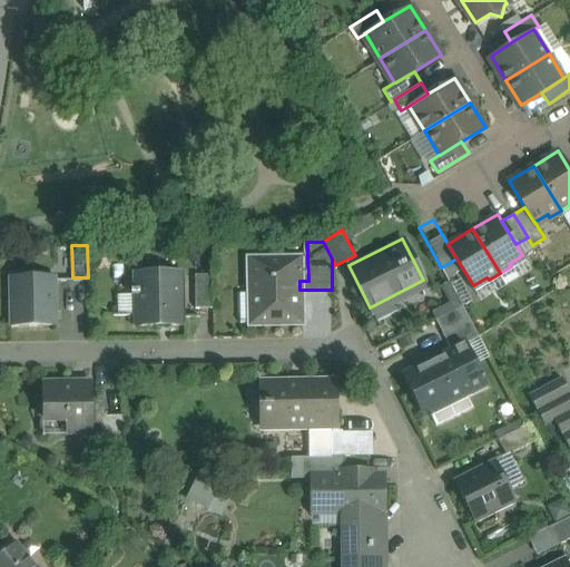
[(307,257),(251,258),(251,292),(253,292),(254,318),(239,318),(239,321),(300,320),(300,290),(300,281),(308,281),(307,257)]
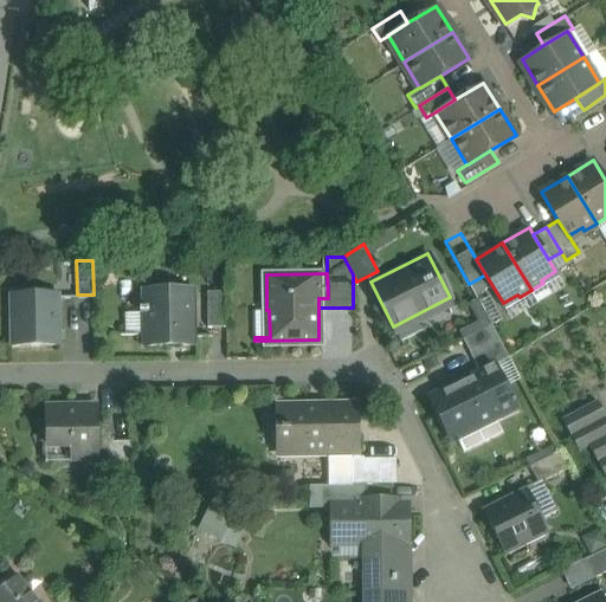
[(226,287),(206,287),(207,323),(226,323),(226,287)]
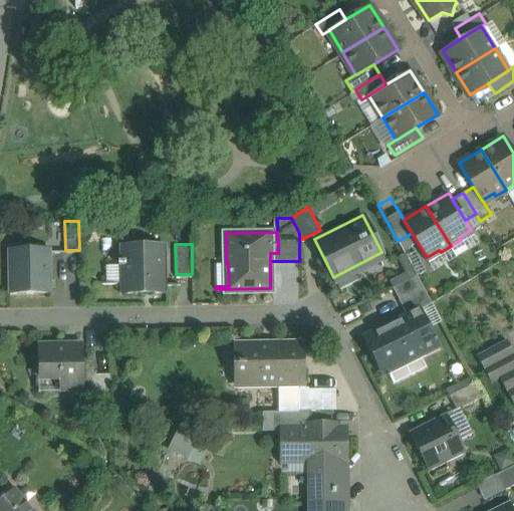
[(48,245),(9,246),(10,292),(49,291),(48,245)]
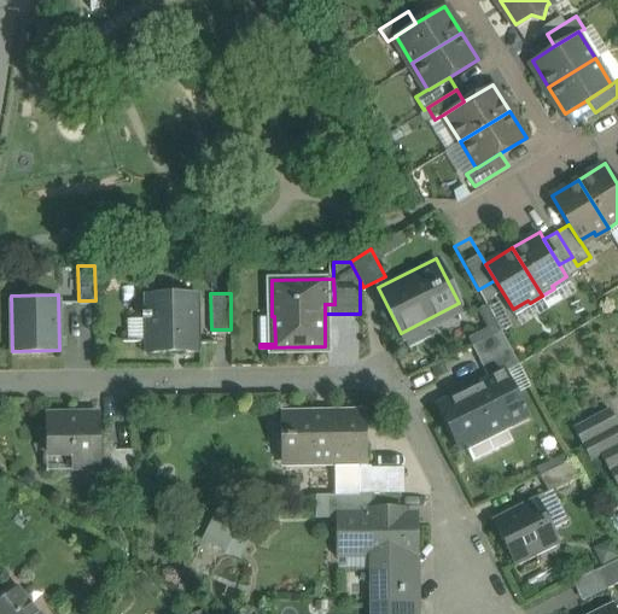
[(182,299),(182,294),(149,294),(149,311),(141,311),(141,316),(145,316),(145,335),(149,335),(149,346),(173,346),(172,340),(193,339),(192,298),(182,299)]
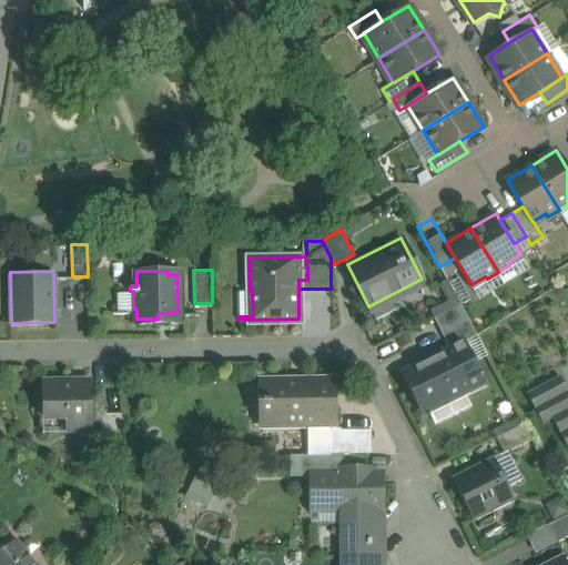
[(460,303),(434,316),(449,347),(477,334),(460,303)]
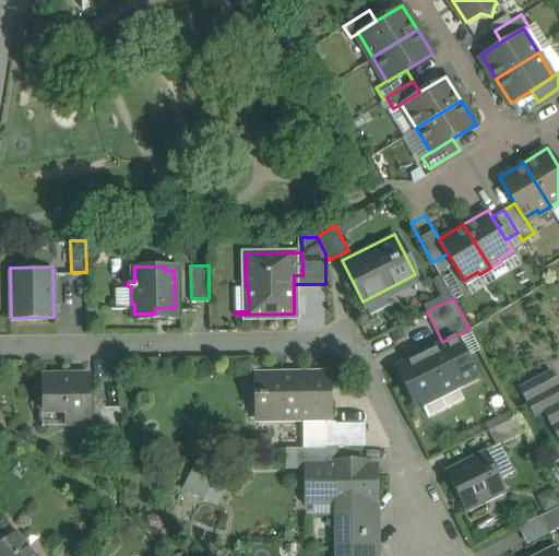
[(436,344),(394,364),(403,383),(409,380),(418,399),(453,381),(436,344)]
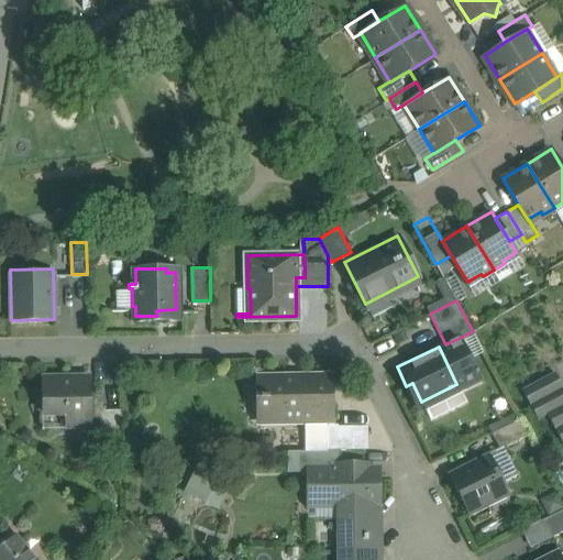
[(562,401),(562,385),(555,371),(522,388),(538,417),(548,413),(547,410),(562,401)]
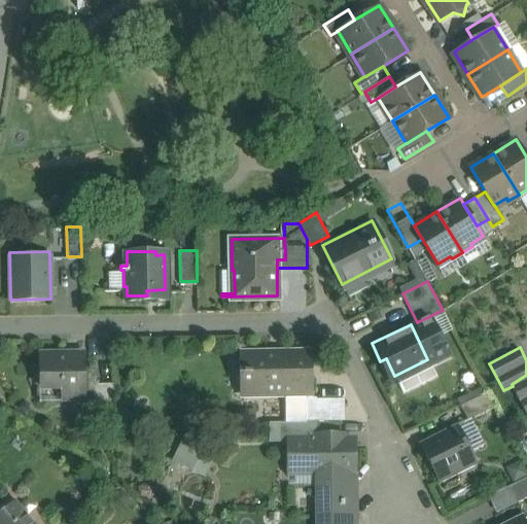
[(65,351),(42,351),(42,386),(64,385),(65,396),(82,395),(82,353),(65,353),(65,351)]
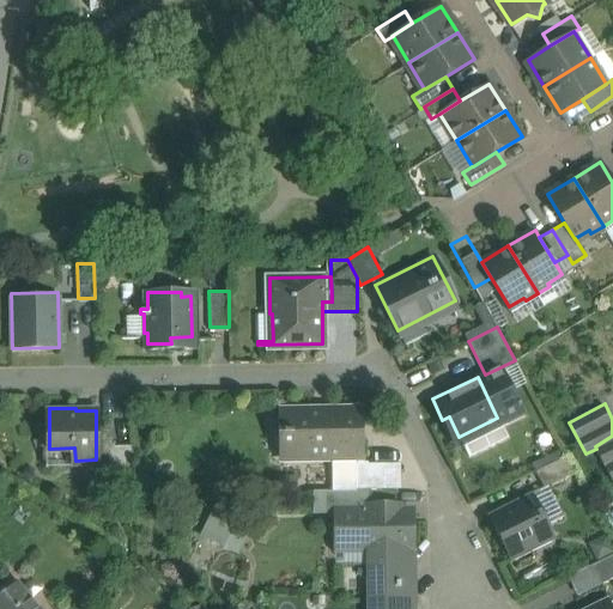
[(356,412),(284,412),(284,454),(329,454),(356,454),(356,412)]
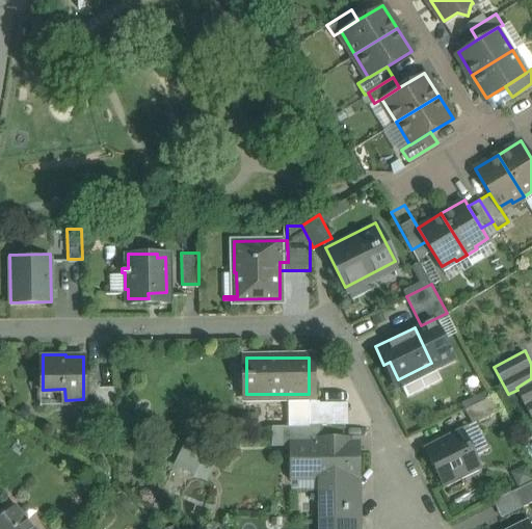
[(431,363),(398,379),(406,394),(440,378),(431,363)]
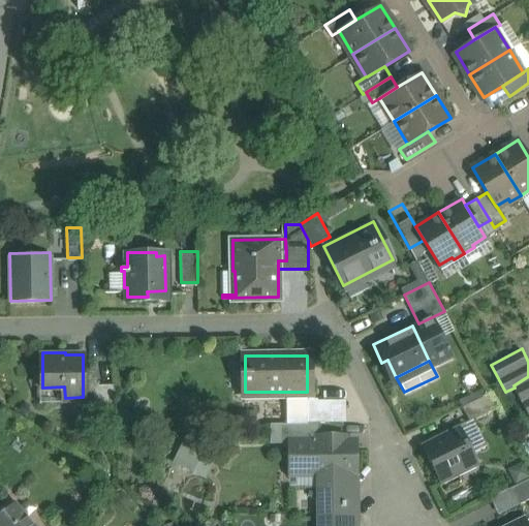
[(528,376),(514,385),(515,388),(528,414),(528,376)]
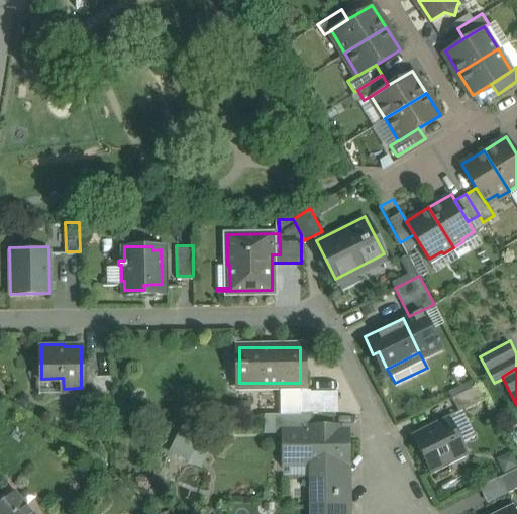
[(111,401),(111,375),(92,375),(92,401),(111,401)]
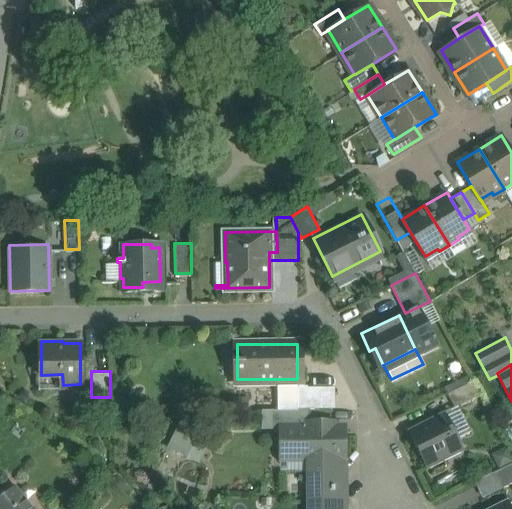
[(297,379),(275,379),(276,409),(309,409),(334,408),(334,385),(297,386),(297,379)]
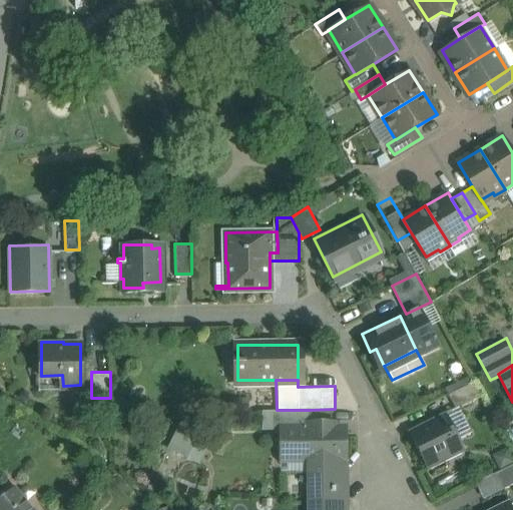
[(474,381),(448,394),(455,408),(481,395),(474,381)]
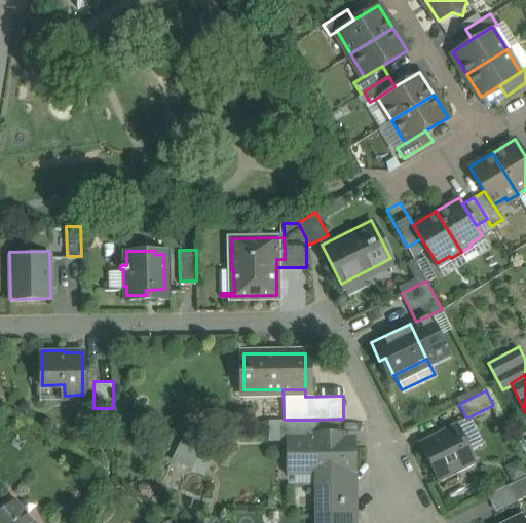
[(317,434),(317,420),(284,420),(282,420),(277,420),(277,440),(286,440),(285,434),(317,434)]
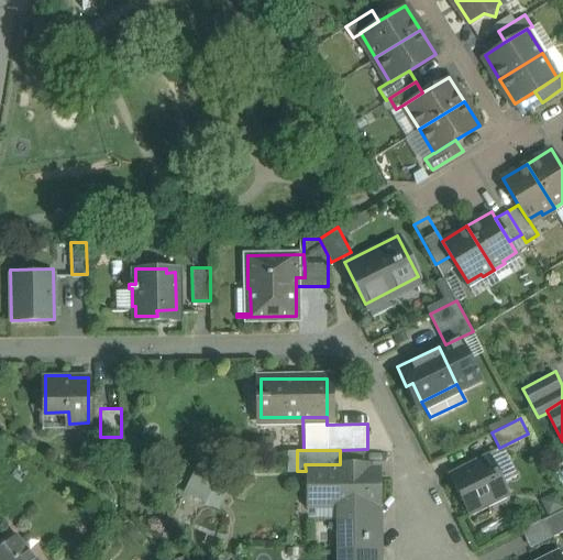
[(365,450),(341,450),(342,463),(366,462),(365,450)]
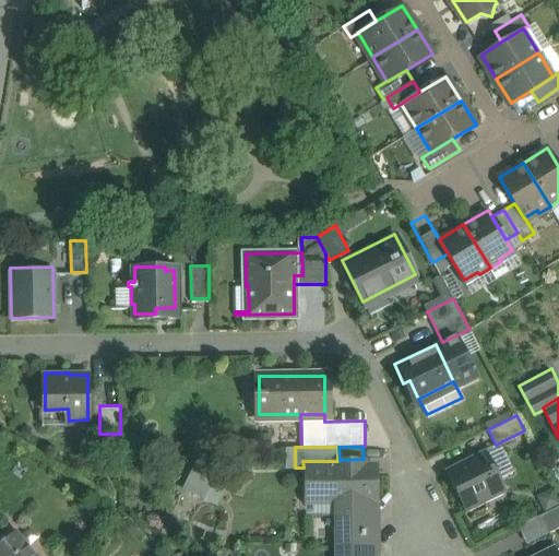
[(479,449),(444,466),(447,470),(448,469),(467,506),(465,507),(466,509),(501,492),(492,475),(495,473),(491,466),(489,469),(479,449)]
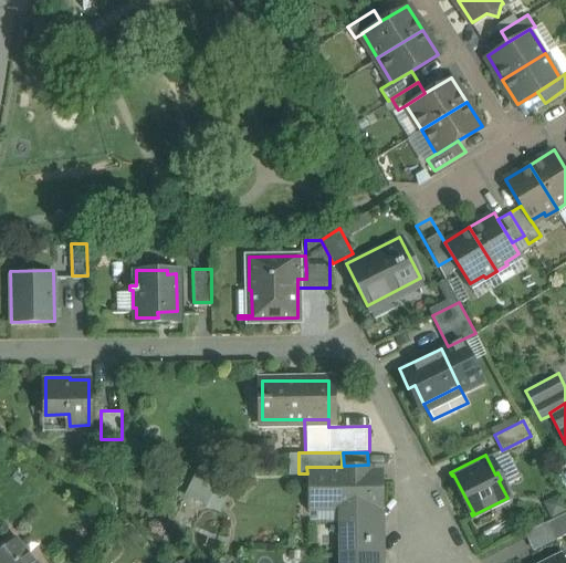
[(381,535),(380,466),(342,467),(306,467),(307,473),(307,509),(345,509),(346,538),(374,537),(374,535),(381,535)]
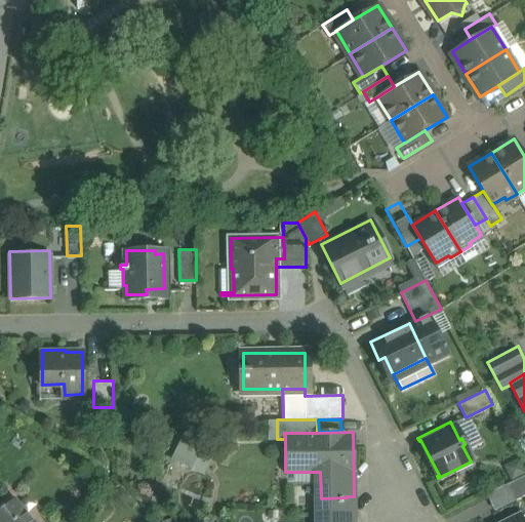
[(203,443),(184,433),(171,456),(192,467),(203,443)]
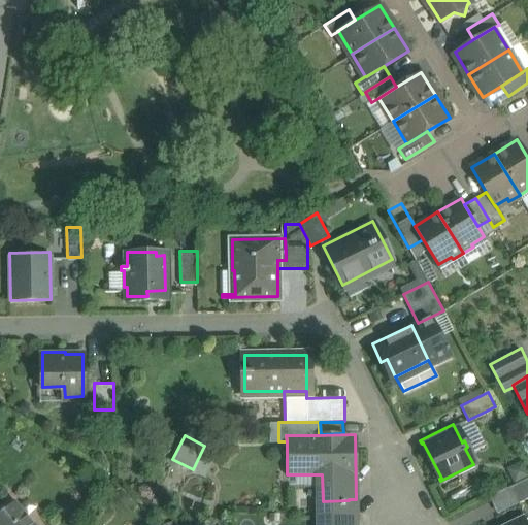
[(527,477),(489,496),(496,512),(527,496),(527,477)]
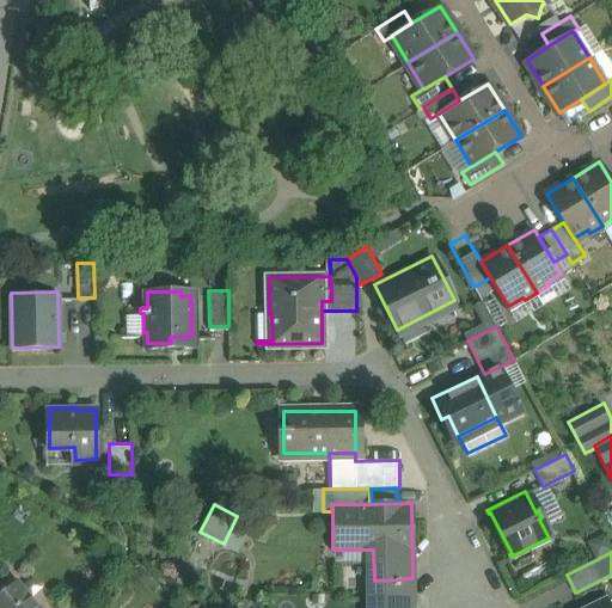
[(412,607),(412,578),(404,578),(404,579),(374,581),(374,607),(412,607)]
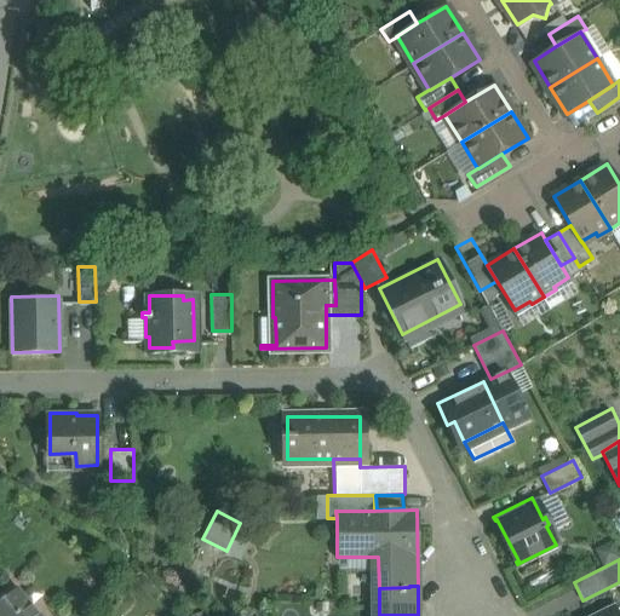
[(40,615),(17,588),(0,602),(0,615),(40,615)]
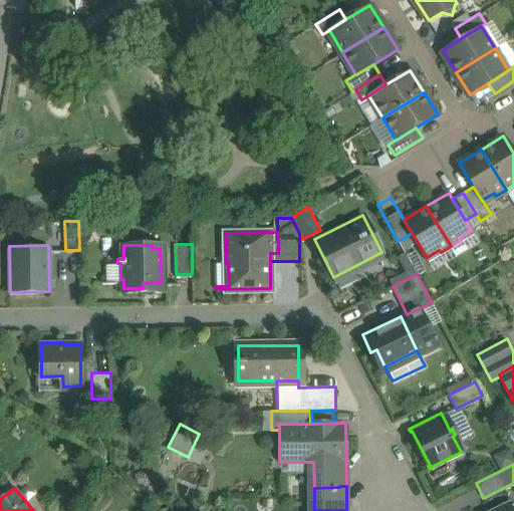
[(513,510),(509,500),(486,510),(513,510)]
